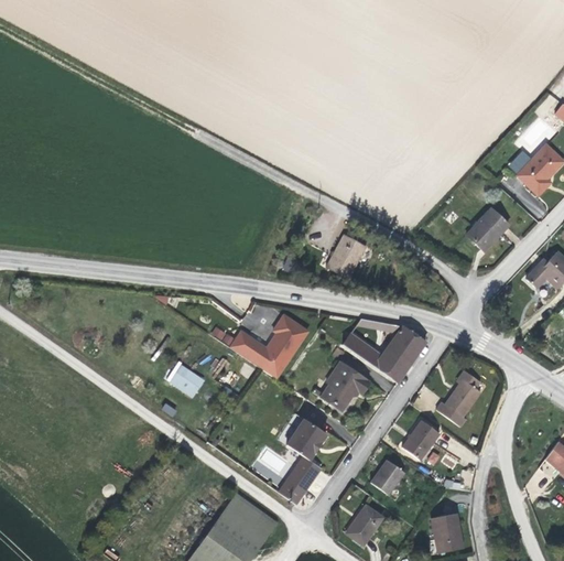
[(563,100),(553,111),(563,119),(563,100)]
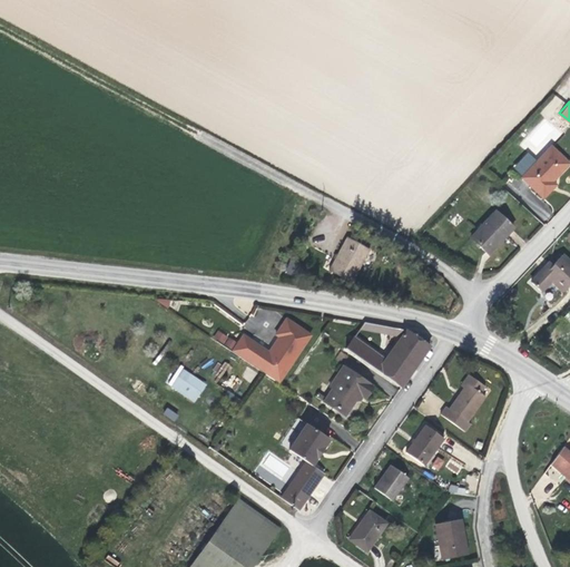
[(550,183),(556,178),(569,162),(569,158),(554,144),(526,175),(548,196),(554,189),(550,183)]
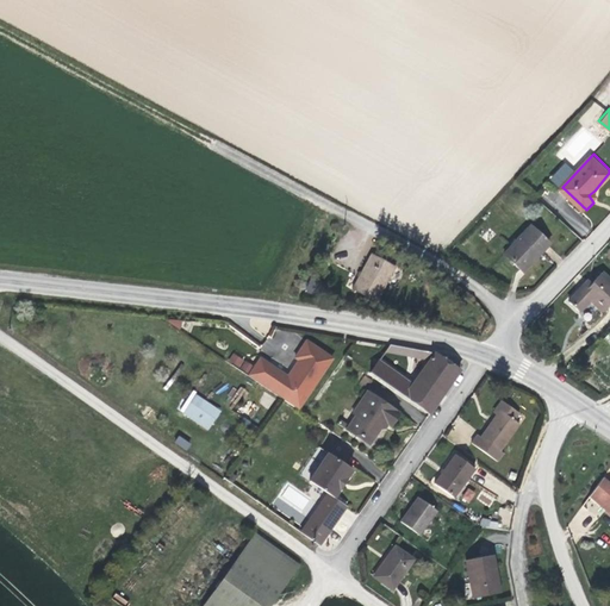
[(599,195),(595,191),(589,195),(593,202),(597,198),(599,195)]
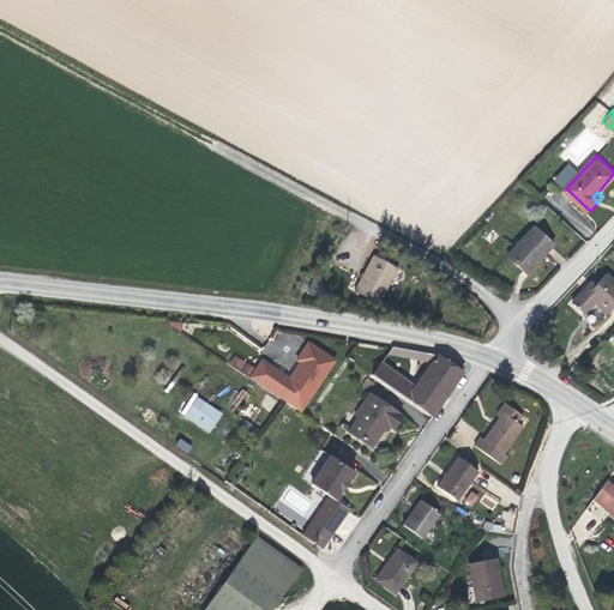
[(536,255),(540,259),(558,241),(536,222),(507,252),(525,267),(536,255)]
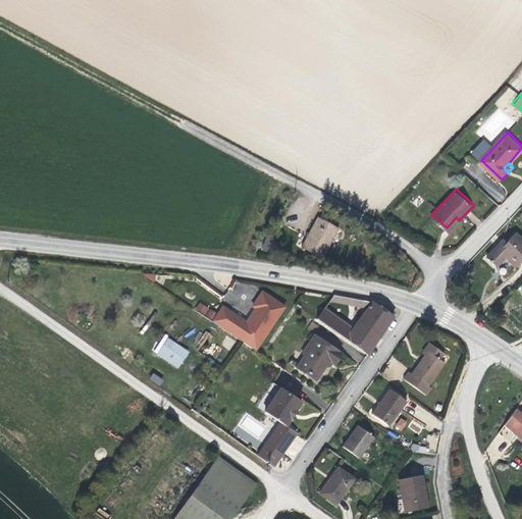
[(321,212),(304,244),(315,250),(322,254),(340,222),(330,217),(321,212)]
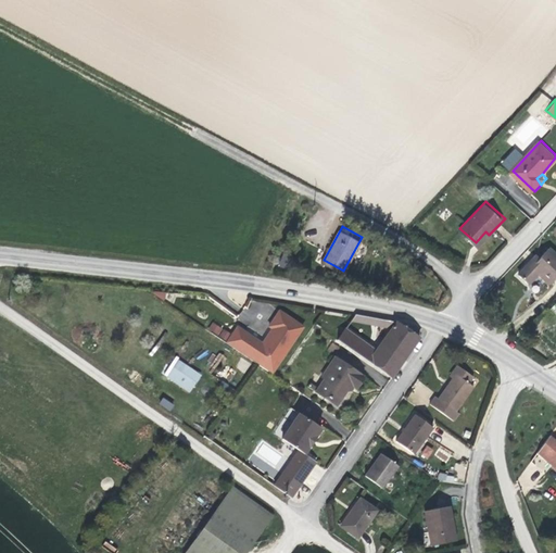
[(484,240),(489,235),(485,231),(476,242),(479,246),(484,240)]
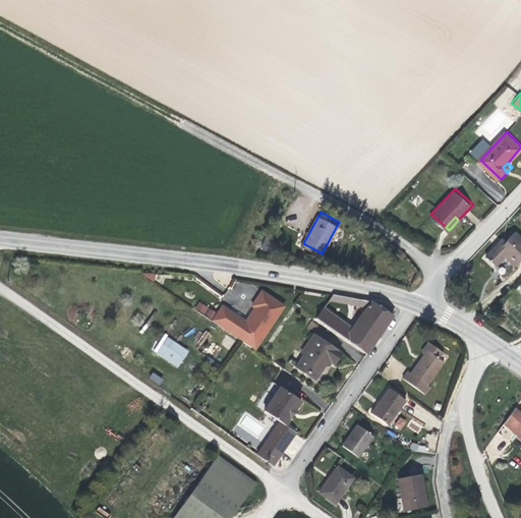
[(497,242),(481,259),(491,267),(501,256),(505,261),(512,266),(520,254),(520,240),(511,232),(500,244),(497,242)]
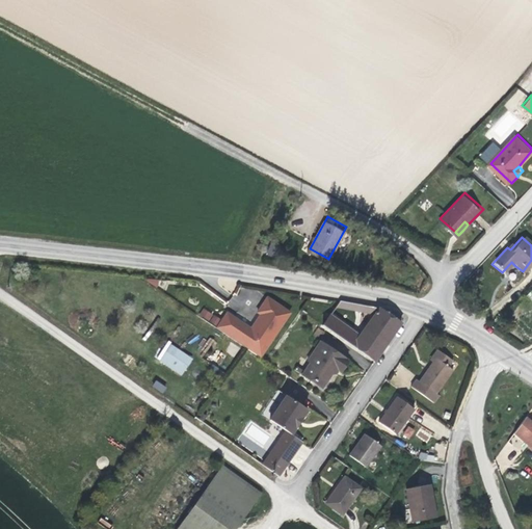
[(217,321),(261,351),(290,309),(267,293),(258,308),(261,310),(250,324),(228,308),(217,321)]
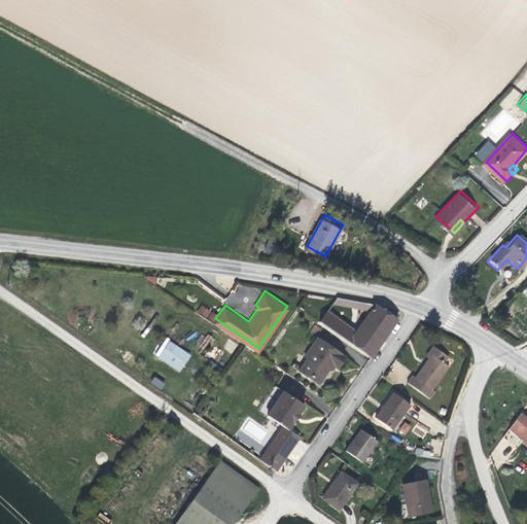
[(371,315),(378,306),(340,298),(332,308),(371,315)]
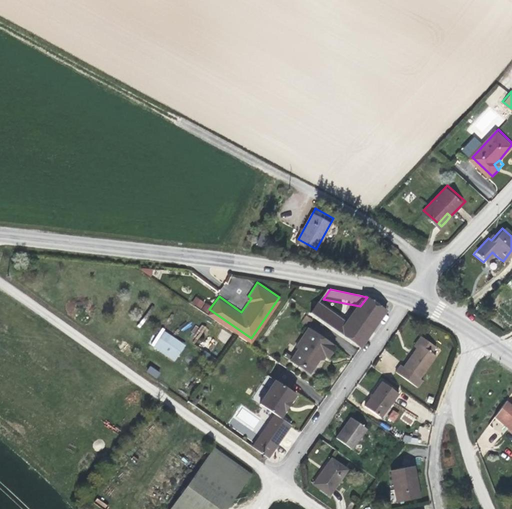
[(191,301),(208,311),(212,302),(195,293),(191,301)]
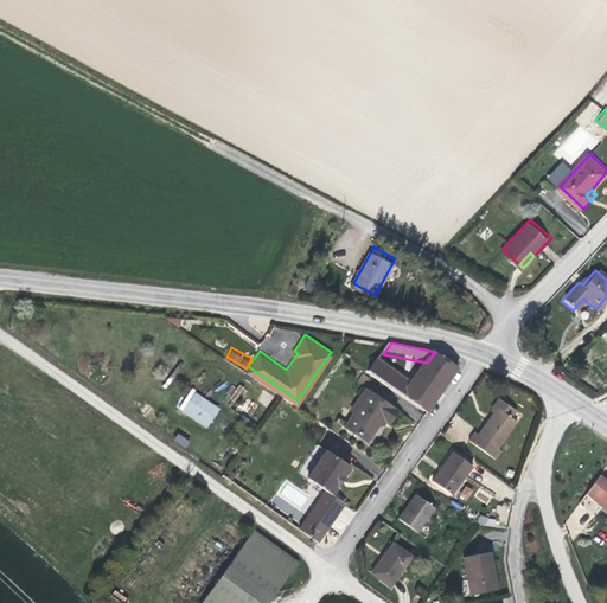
[(446,359),(435,352),(427,363),(410,385),(377,361),(369,373),(372,377),(426,414),(458,369),(446,359)]
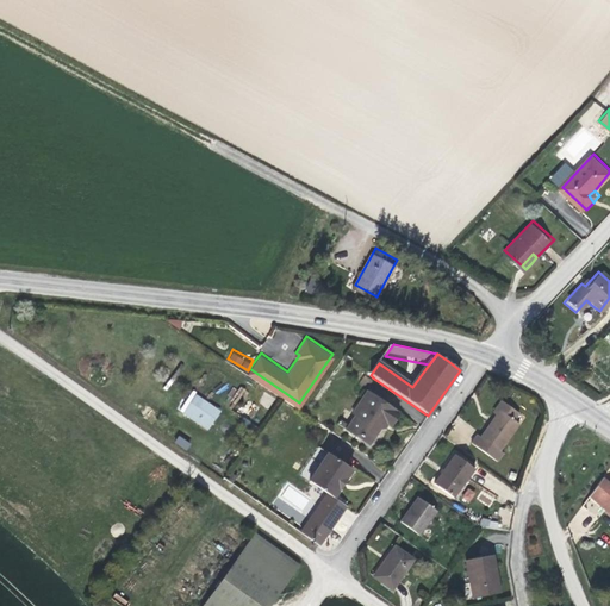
[(374,379),(371,375),(365,372),(356,382),(366,389),(374,379)]
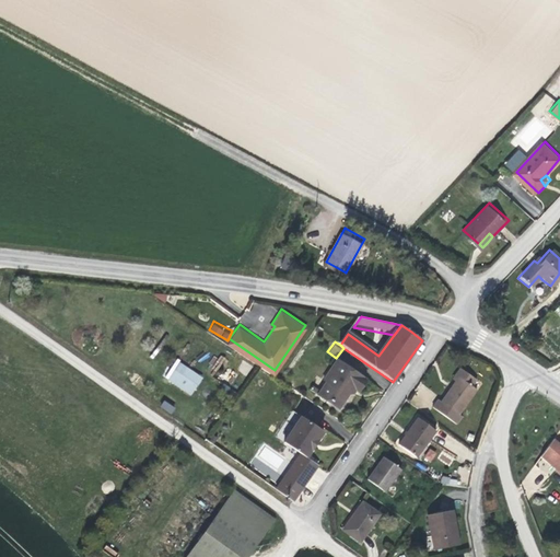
[(337,361),(324,380),(326,382),(317,394),(338,408),(347,395),(351,389),(357,393),(365,381),(337,361)]
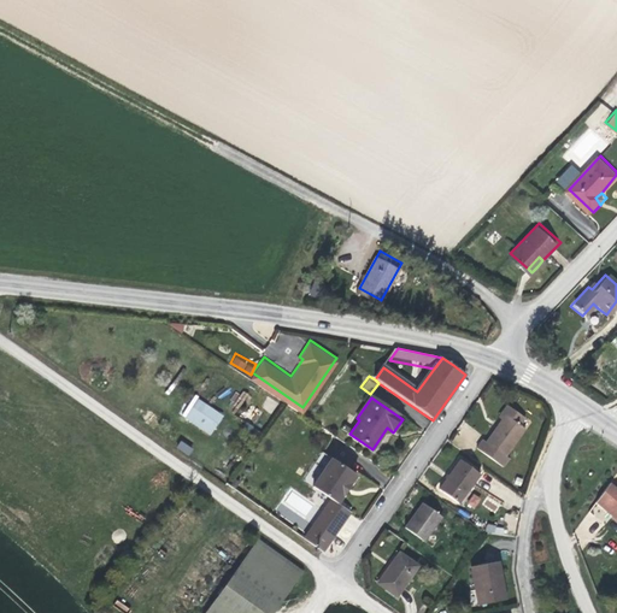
[(495,431),(480,453),(499,466),(518,440),(513,436),(518,429),(500,417),(495,423),(499,426),(495,431)]
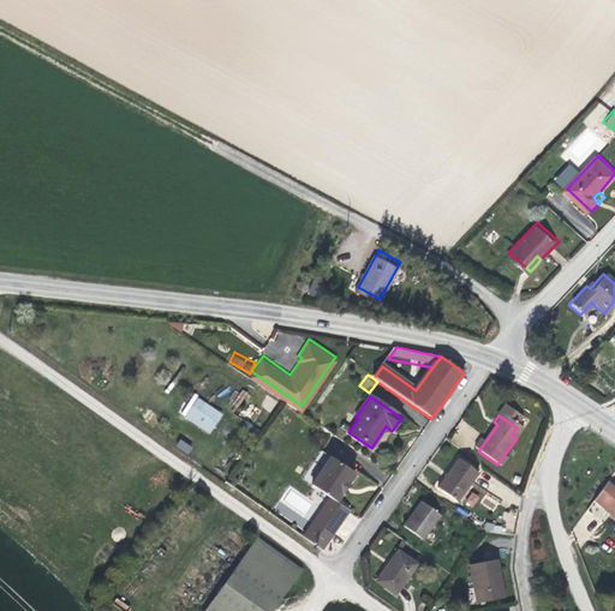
[(243,435),(218,418),(206,436),(230,453),(243,435)]
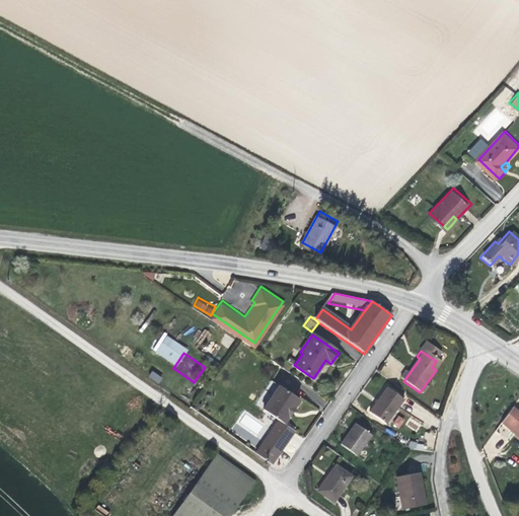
[(152,368),(148,373),(159,380),(162,374),(152,368)]
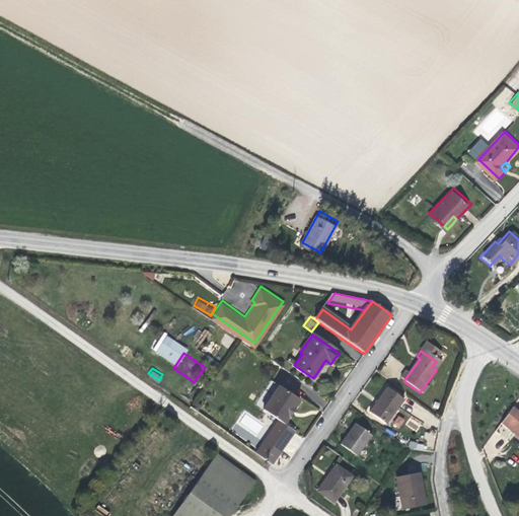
[(282,383),(265,408),(277,416),(284,421),(293,409),(301,396),(282,383)]
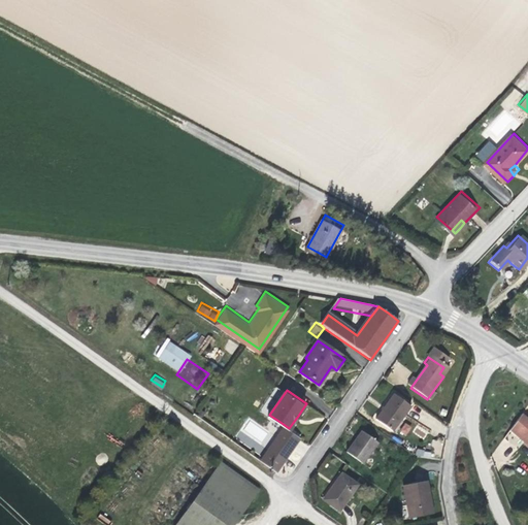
[(386,402),(376,416),(395,428),(410,403),(394,391),(386,402)]
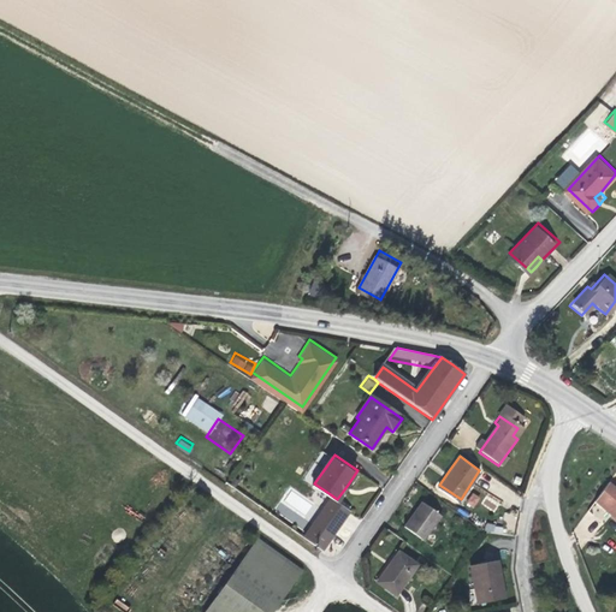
[(615,486),(609,481),(593,500),(615,517),(615,486)]
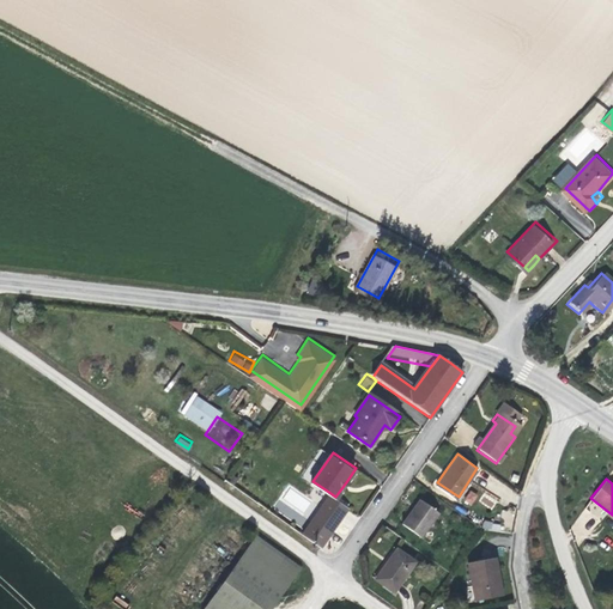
[(463,495),(469,501),(478,493),(472,488),(463,495)]
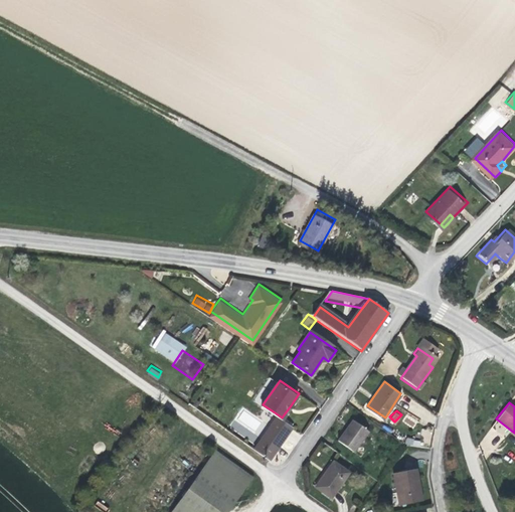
[(403,420),(414,424),(418,415),(406,411),(403,420)]
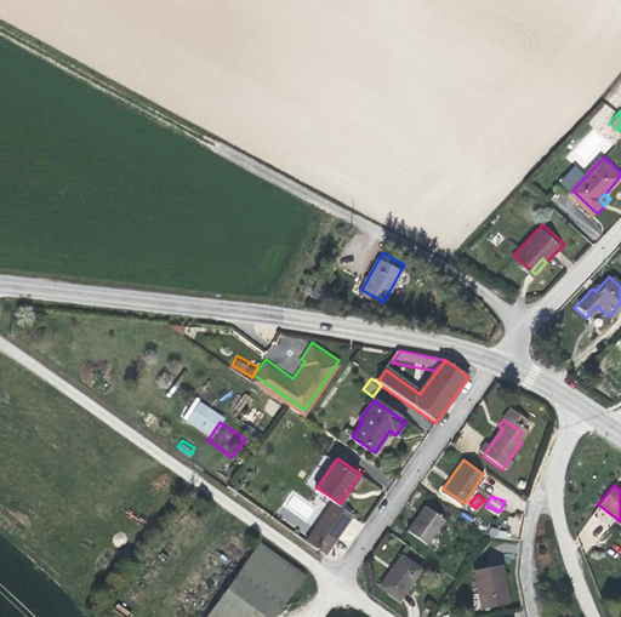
[(342,531),(354,513),(346,507),(340,503),(331,497),(303,537),(326,553),(337,537),(342,531)]
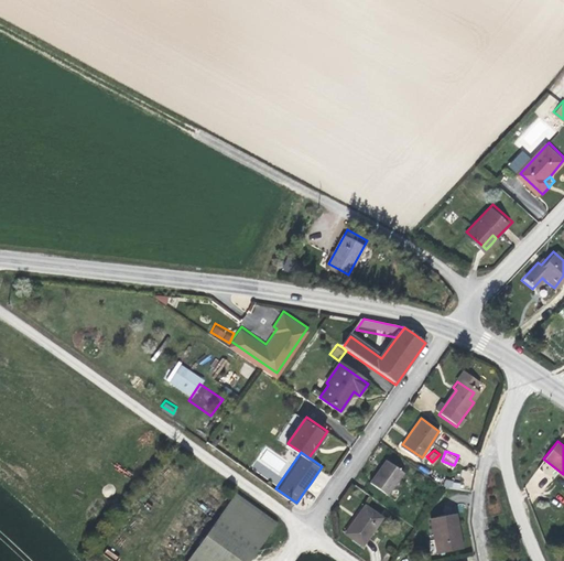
[(401,470),(386,457),(381,464),(370,479),(386,492),(401,470)]
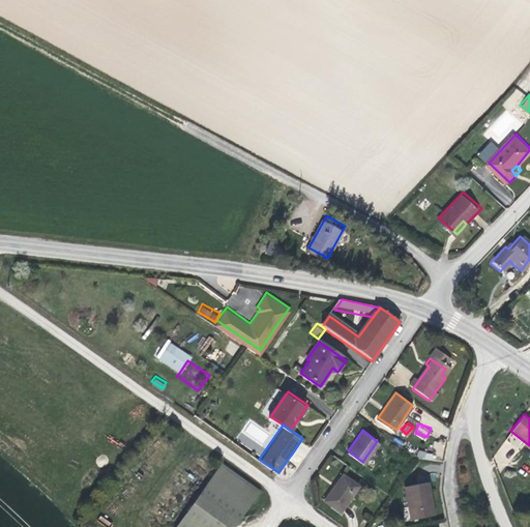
[(357,486),(342,473),(332,487),(325,497),(341,509),(357,486)]
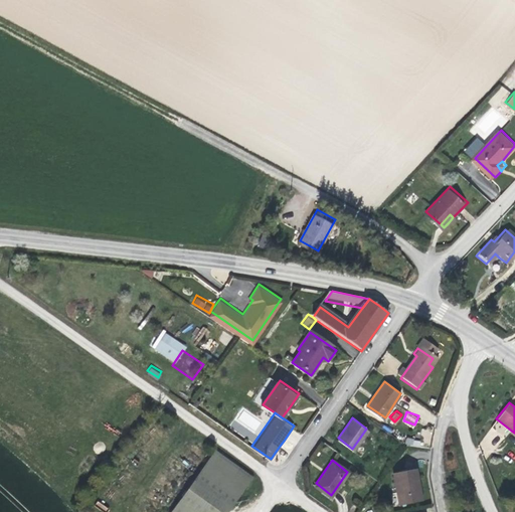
[(206,468),(174,511),(230,511),(243,494),(206,468)]
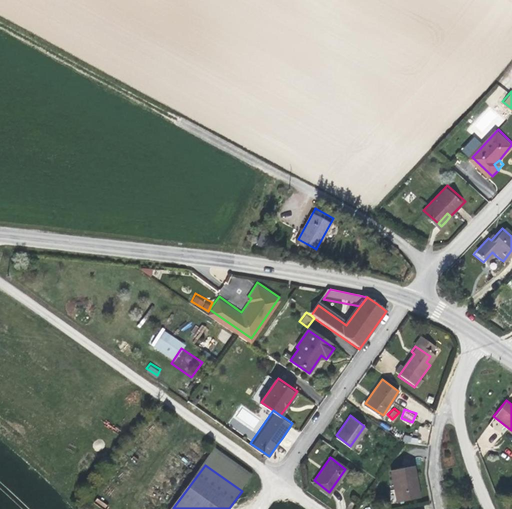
[(414,465),(391,469),(397,499),(418,495),(416,480),(418,480),(414,465)]
